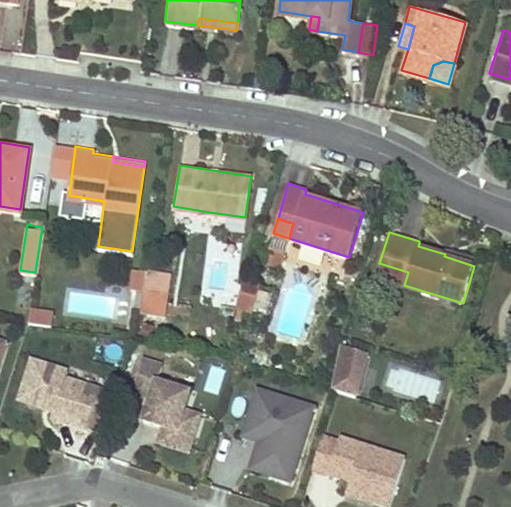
[(268,245),(264,261),(279,265),(284,250),(268,245)]
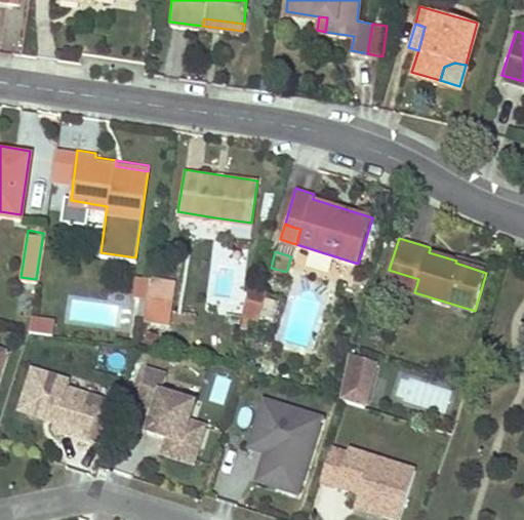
[(489,266),(457,255),(456,261),(455,263),(486,273),(489,266)]
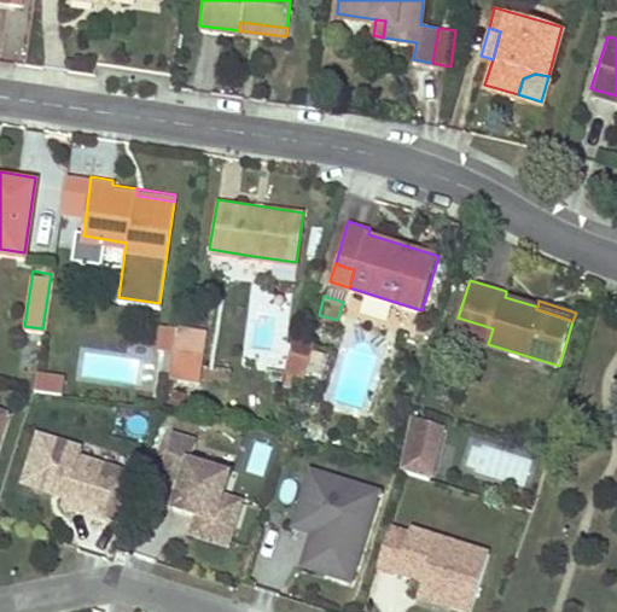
[(453,333),(488,344),(493,328),(458,318),(453,333)]
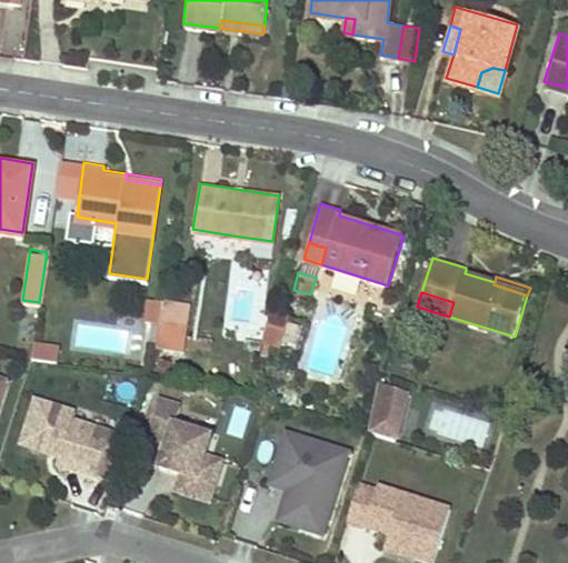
[(159,320),(162,300),(147,298),(143,318),(159,320)]
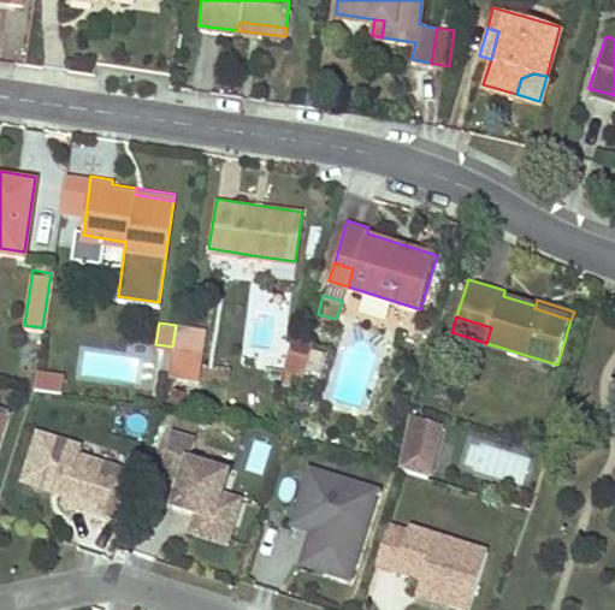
[(172,347),(202,351),(206,329),(176,324),(176,325),(172,347)]
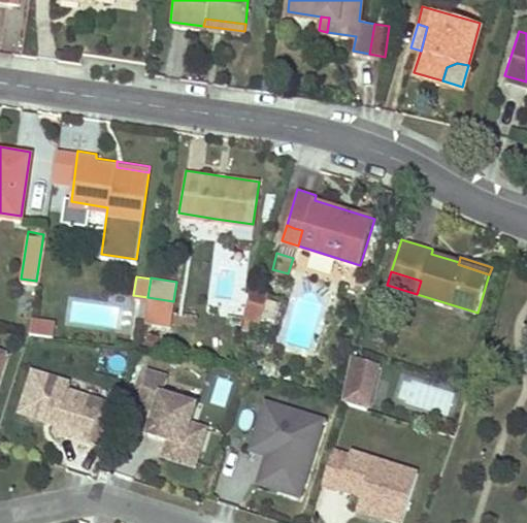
[(269,291),(251,285),(241,315),(260,320),(269,291)]
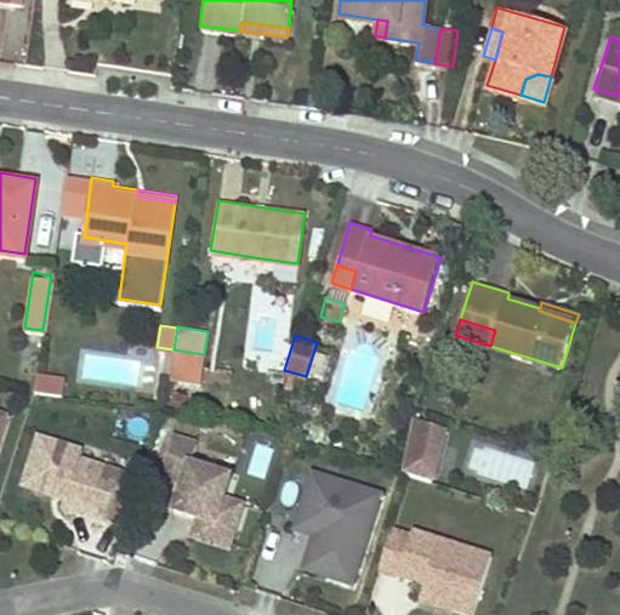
[(199,380),(204,354),(174,349),(170,375),(199,380)]
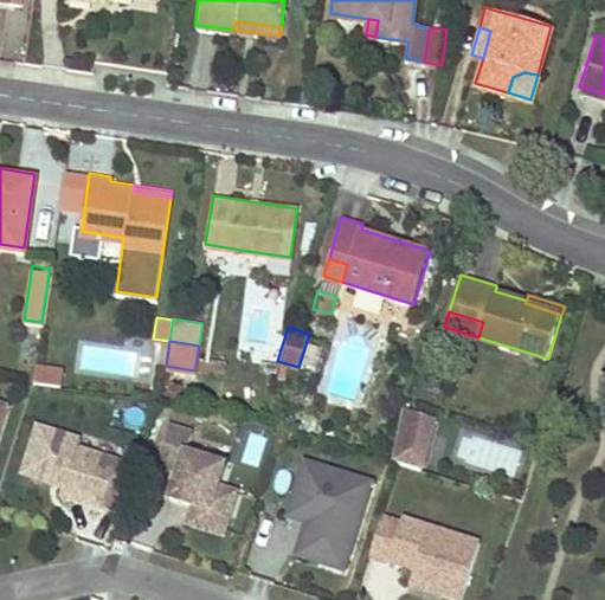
[(58,384),(62,363),(33,359),(30,379),(58,384)]
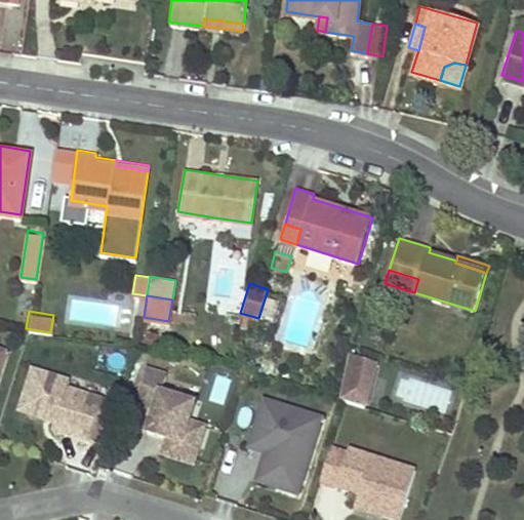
[(359,402),(371,363),(347,356),(334,395),(345,398),(359,402)]
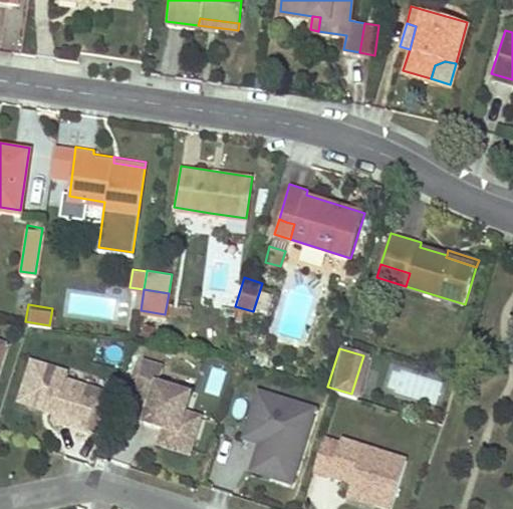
[(102,431),(115,394),(65,376),(67,369),(31,358),(19,399),(47,408),(53,410),(51,418),(86,429),(87,426),(102,431)]
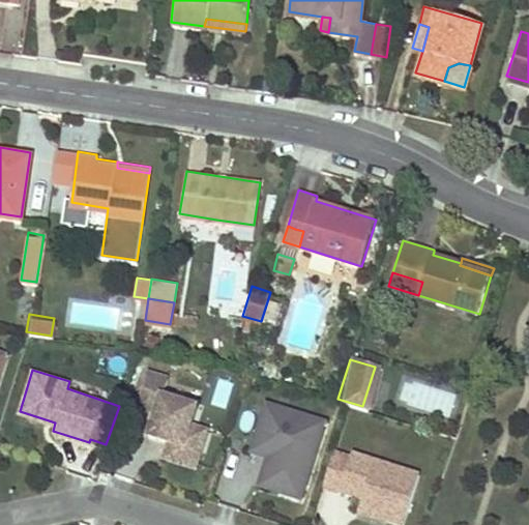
[(148,434),(168,440),(180,443),(199,450),(206,428),(192,424),(197,405),(162,394),(168,377),(147,370),(136,405),(155,411),(148,434)]
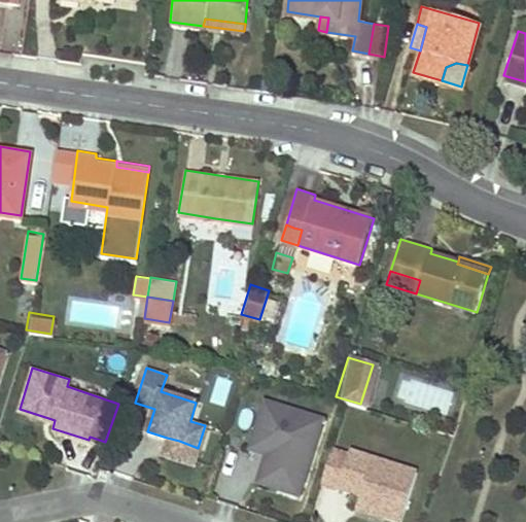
[(264,398),(248,447),(266,451),(273,454),(272,460),(269,468),(272,481),(271,485),(299,493),(322,416),(264,398)]
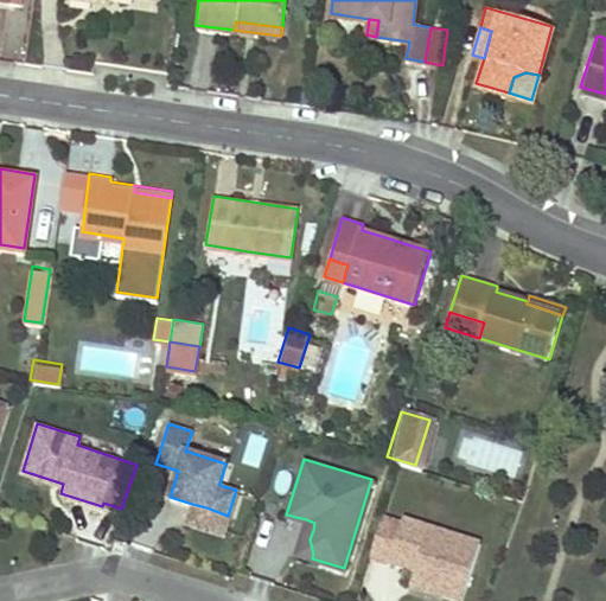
[(186,522),(223,534),(228,516),(206,507),(192,504),(186,522)]
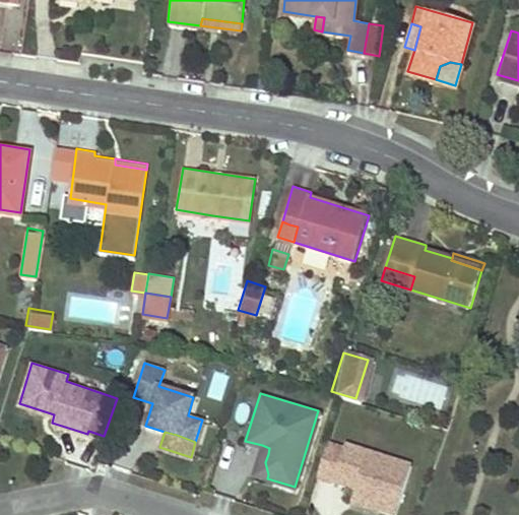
[(327,440),(316,473),(355,487),(359,488),(362,489),(360,494),(377,500),(379,507),(395,512),(411,462),(345,442),(343,445),(327,440)]
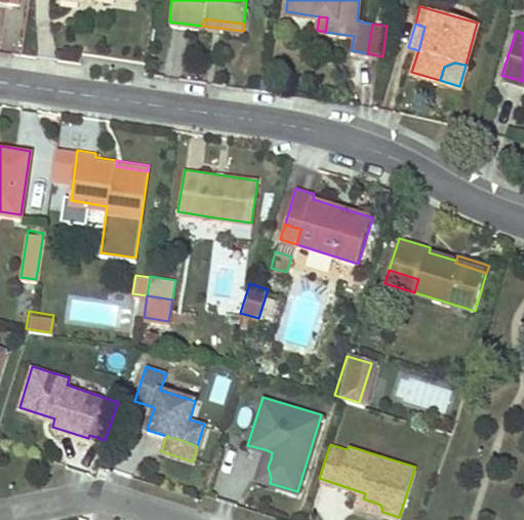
[(265,449),(255,479),(270,483),(271,479),(268,467),(271,458),(272,452),(265,449)]
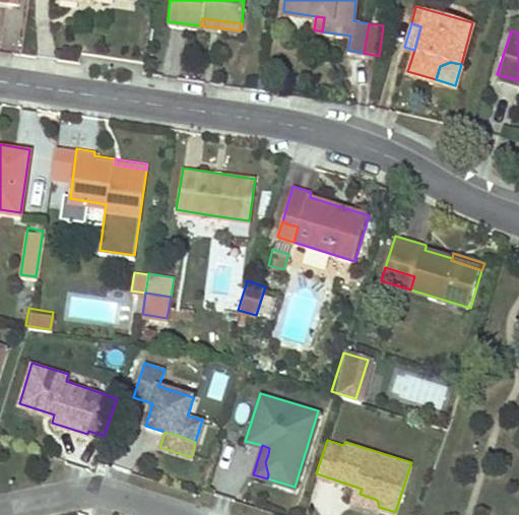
[(359,488),(355,487),(351,499),(379,507),(377,500),(360,494),(362,489),(359,488)]
